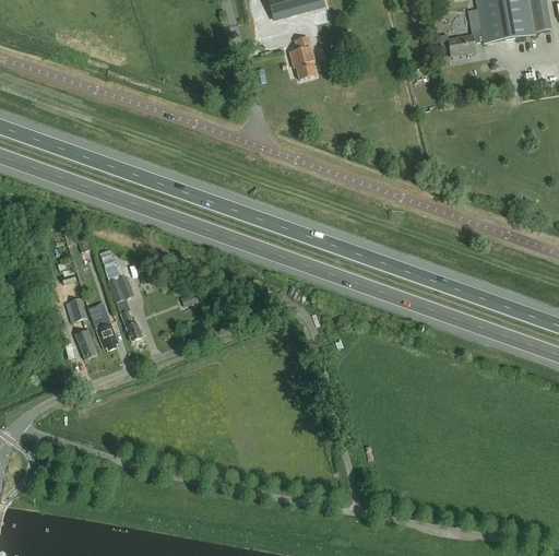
[(269,0),(273,13),(274,20),(313,9),(310,0),(269,0)]
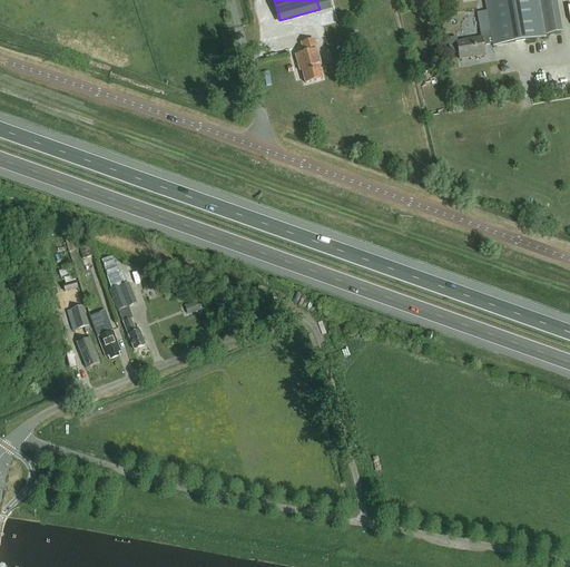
[(485,0),(491,27),(480,29),(481,35),(457,39),(459,48),(460,57),(484,52),(483,42),(493,41),(493,44),(546,35),(546,32),(561,29),(557,0),(485,0)]
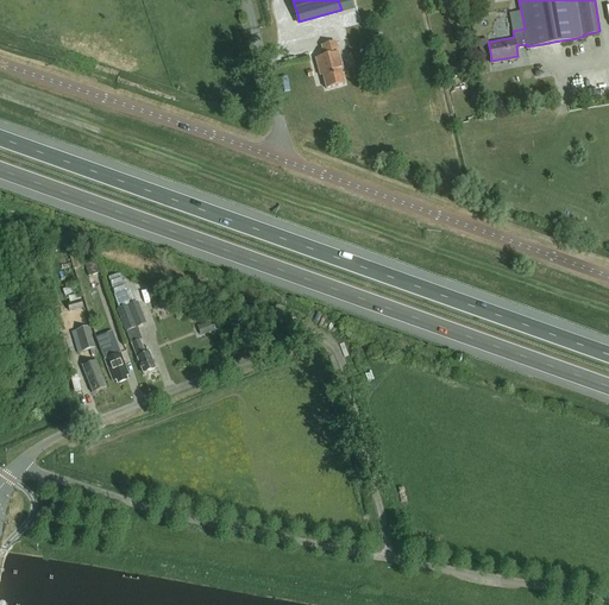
[(488,37),(478,38),(481,52),(490,51),(488,42),(488,37)]
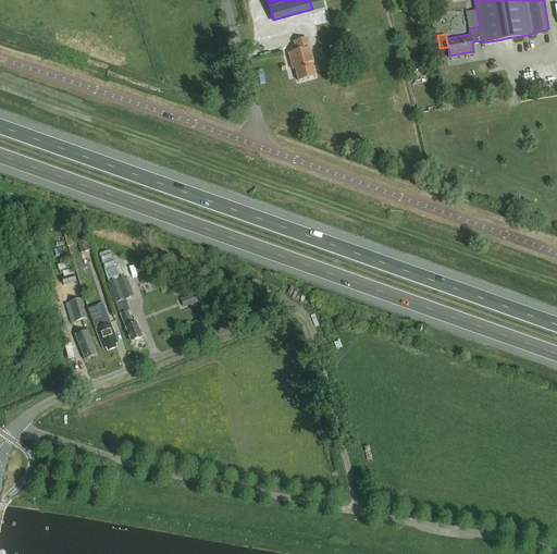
[(299,78),(316,74),(312,62),(314,61),(308,36),(295,39),(297,49),(289,51),(294,66),(295,66),(299,78)]
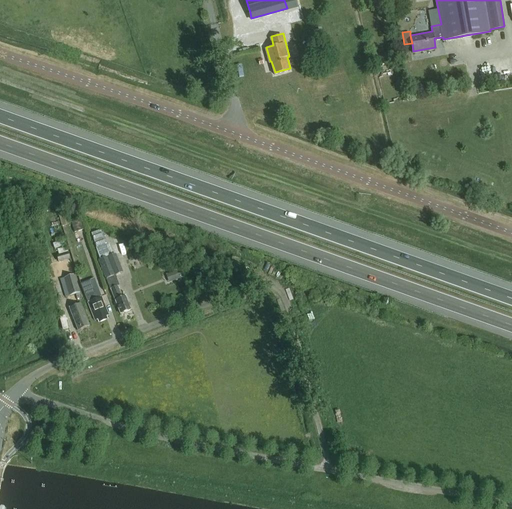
[(74,230),(84,227),(81,217),(71,220),(74,230)]
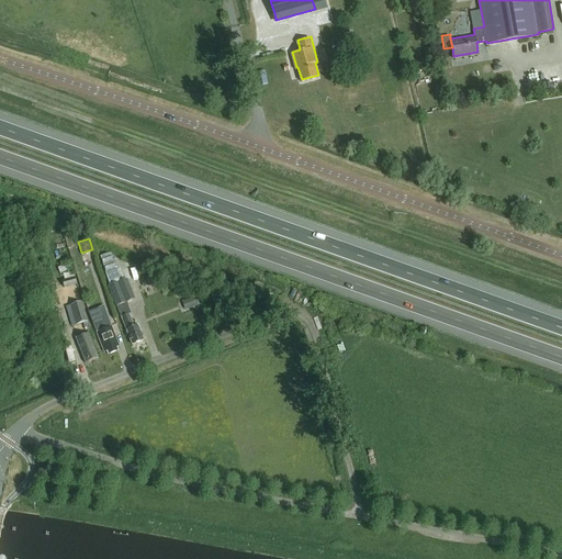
[(70,261),(58,266),(60,271),(71,267),(70,261)]
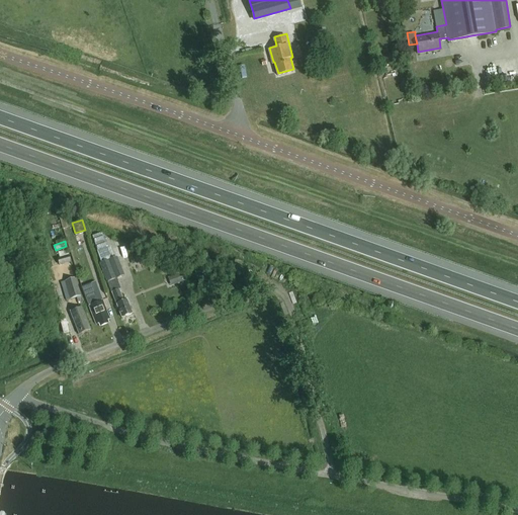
[(122,316),(133,312),(126,297),(123,298),(119,287),(120,286),(116,276),(124,273),(117,254),(114,256),(110,244),(97,249),(101,261),(100,261),(111,290),(112,289),(122,316)]
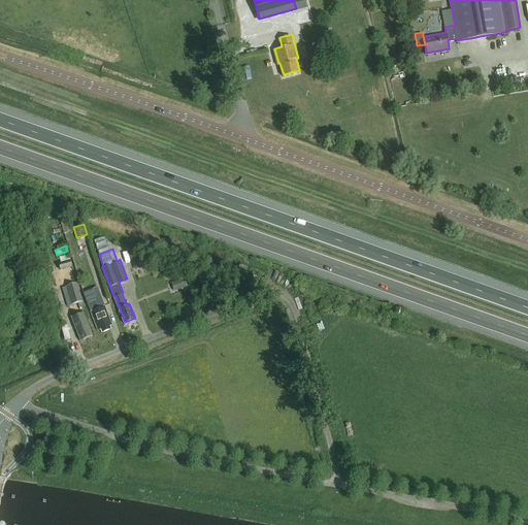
[(138,256),(131,259),(134,265),(141,262),(138,256)]
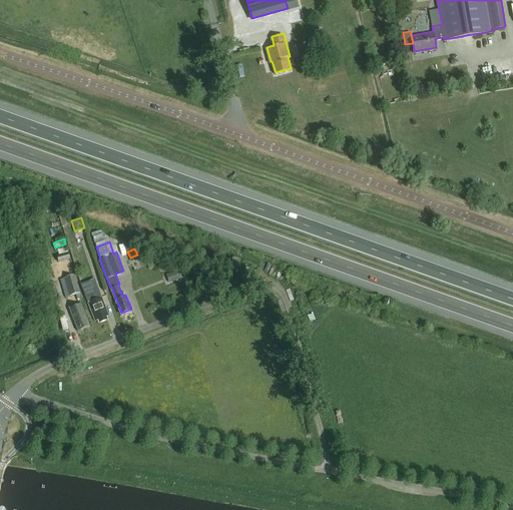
[(67,250),(55,253),(57,261),(69,258),(67,250)]
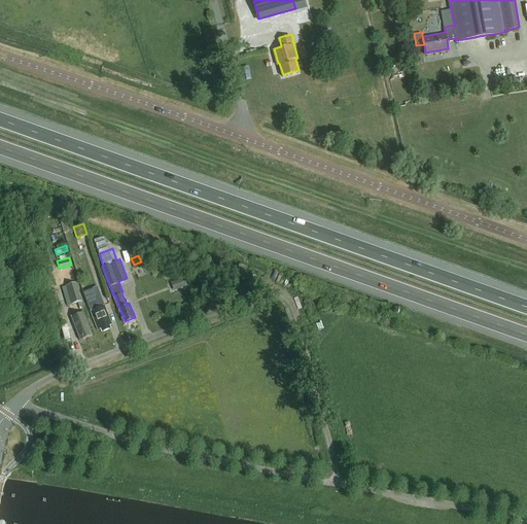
[(184,275),(176,278),(179,287),(187,284),(184,275)]
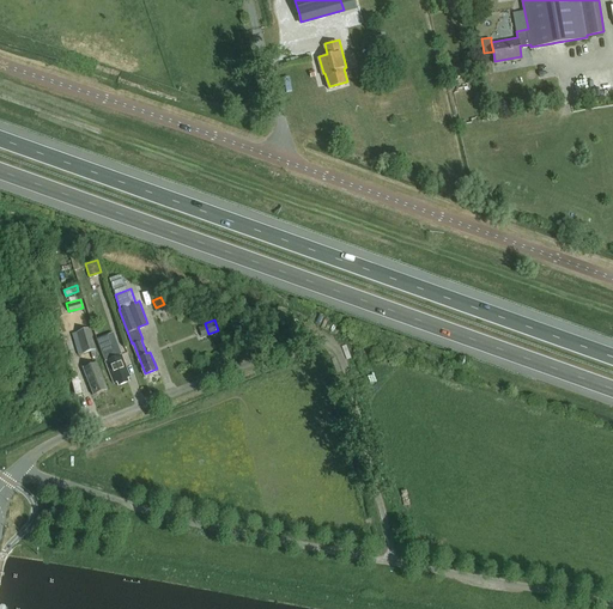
[(90,327),(77,329),(84,351),(96,347),(90,327)]
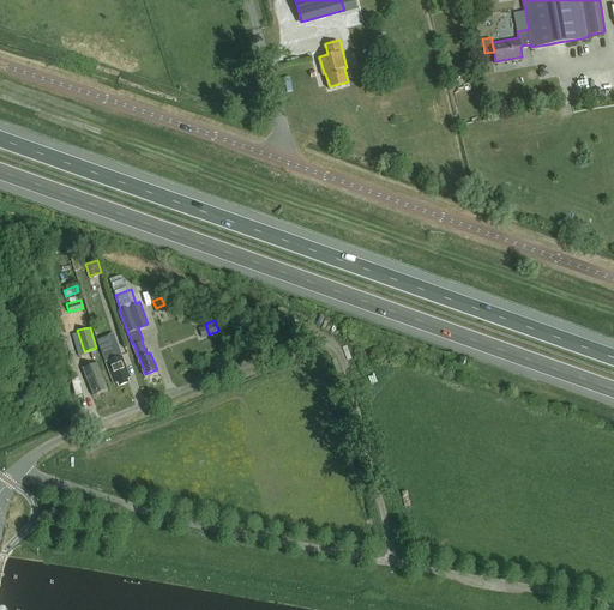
[(127,376),(131,375),(122,352),(116,355),(108,333),(97,338),(106,360),(114,381),(118,380),(119,384),(128,380),(127,376)]
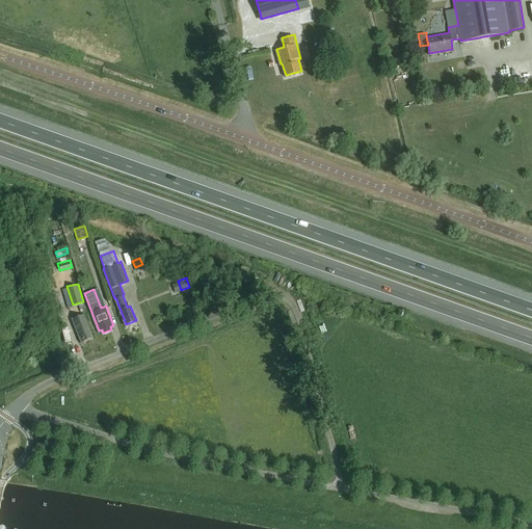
[(82,341),(92,337),(84,314),(73,318),(82,341)]
